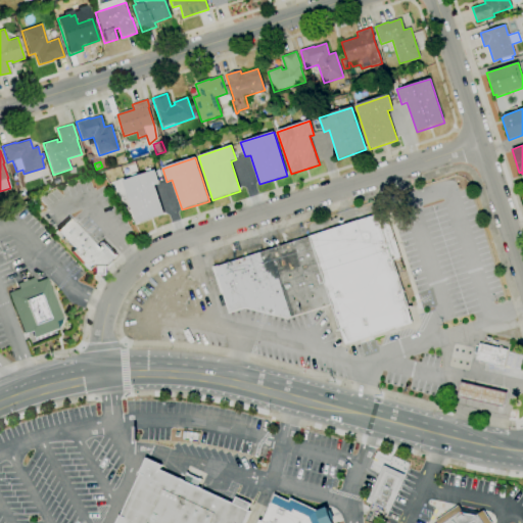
[(136,224),(122,181),(155,170),(159,184),(154,186),(163,215),(136,224)]
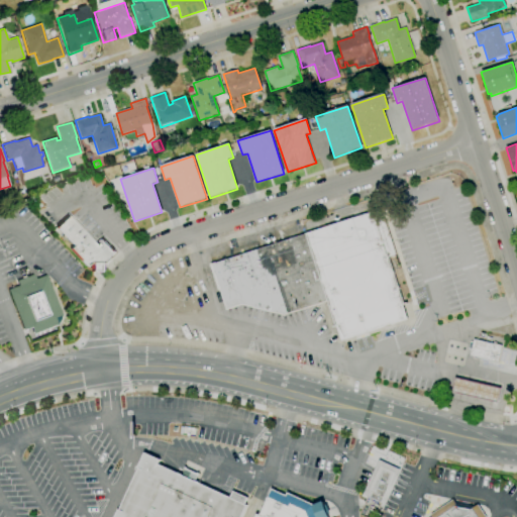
[(341,341),(336,326),(332,328),(332,327),(335,326),(327,301),(284,315),(242,304),(227,309),(212,265),(374,212),(377,220),(384,218),(395,254),(388,256),(403,304),(406,303),(407,304),(403,305),(408,319),(341,341)]
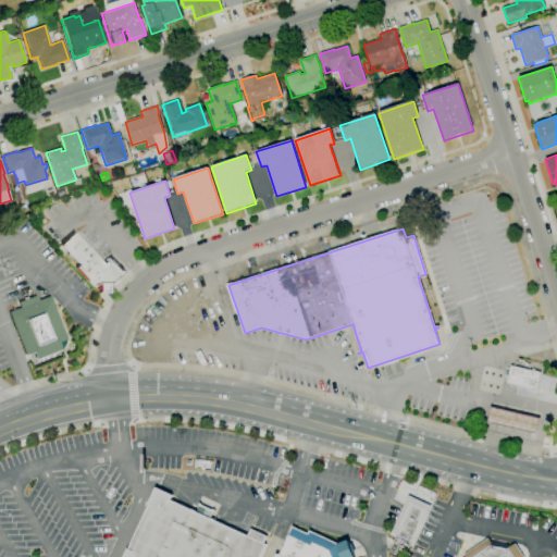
[(94,288),(75,269),(78,264),(61,245),(74,233),(103,264),(111,258),(125,272),(111,285),(109,285),(109,294),(98,294),(99,285),(97,285),(94,288)]
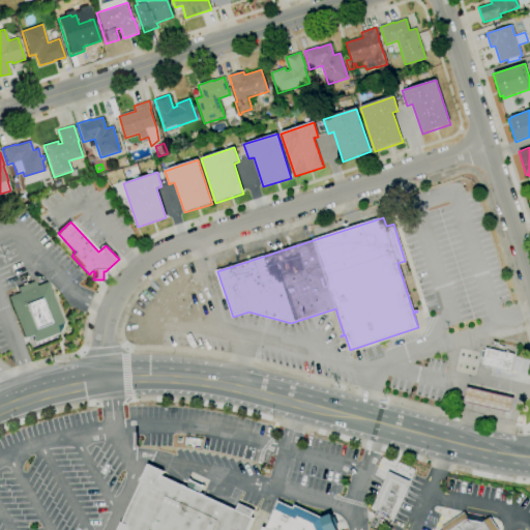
[(59,332),(34,343),(31,335),(24,339),(7,297),(19,293),(17,288),(33,282),(37,286),(47,282),(63,323),(59,332)]
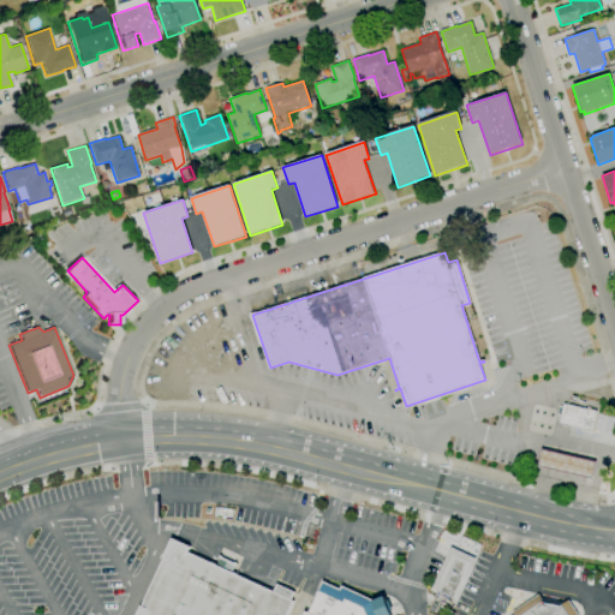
[(593,431),(559,424),(561,417),(556,416),(559,406),(563,407),(563,404),(577,407),(579,400),(584,401),(583,407),(586,408),(587,407),(590,407),(590,410),(597,411),(592,429),(593,429),(593,431)]
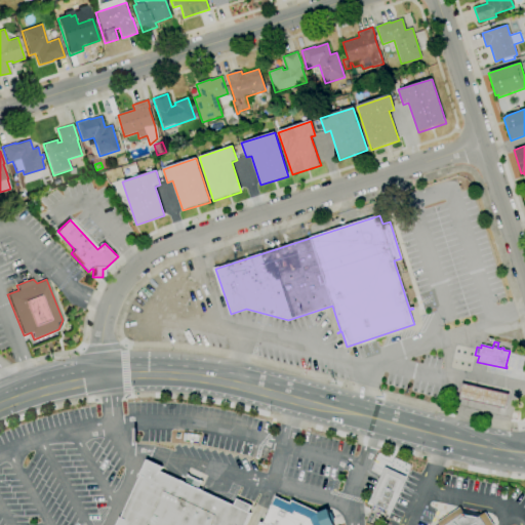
[(506,409),(458,398),(462,384),(509,395),(506,409)]
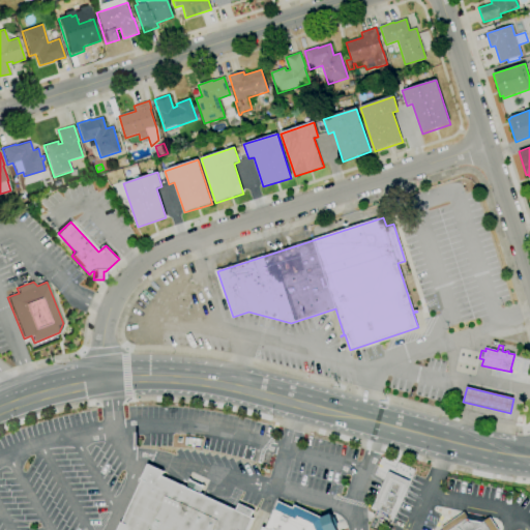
[(326,529),(119,529),(150,464),(165,471),(163,476),(186,488),(189,479),(205,487),(201,494),(237,510),(239,504),(255,510),(253,518),(254,518),(247,529),(262,529),(263,528),(266,529),(278,502),(294,508),(295,505),(322,518),(326,529)]
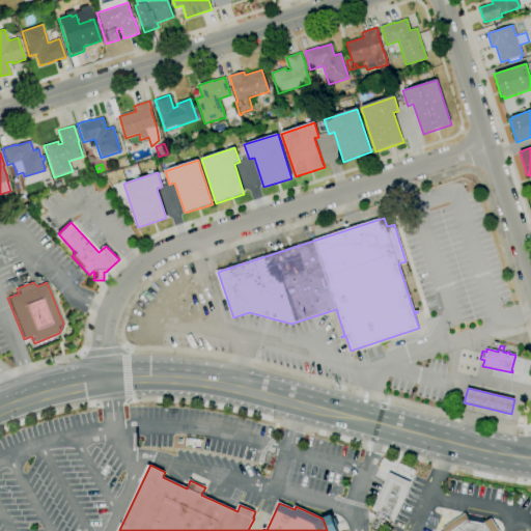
[(391,516),(372,507),(389,472),(411,482),(402,500),(399,498),(391,516)]
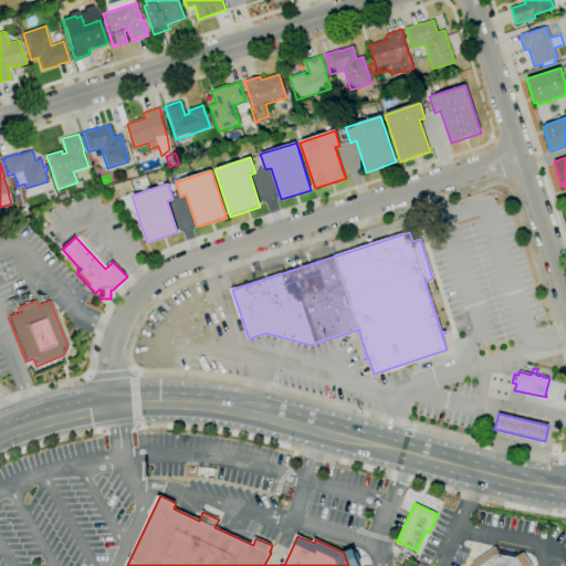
[(500,551),(519,555),(523,552),(532,565),(472,565),(471,564),(496,546),(500,551)]
